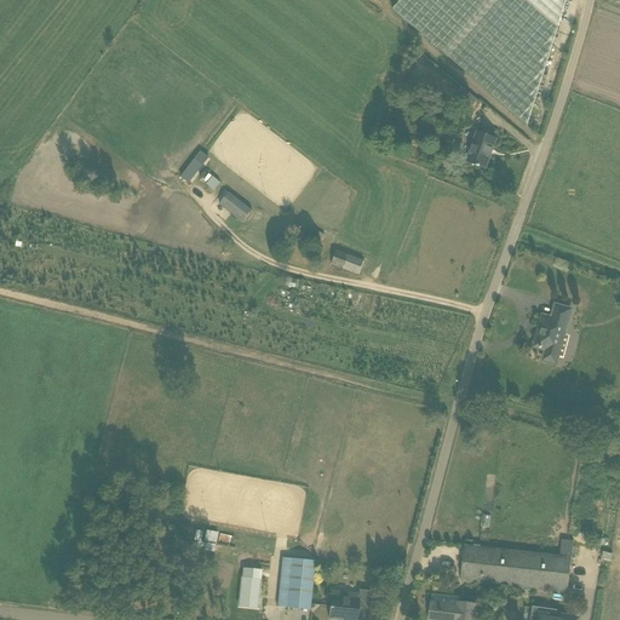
[(399,0),(391,10),(527,126),(566,0),(399,0)]
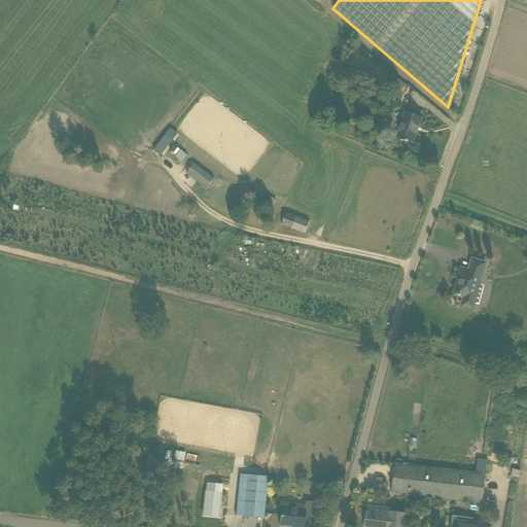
[(400,90),(405,84),(393,74),(388,79),(400,90)]
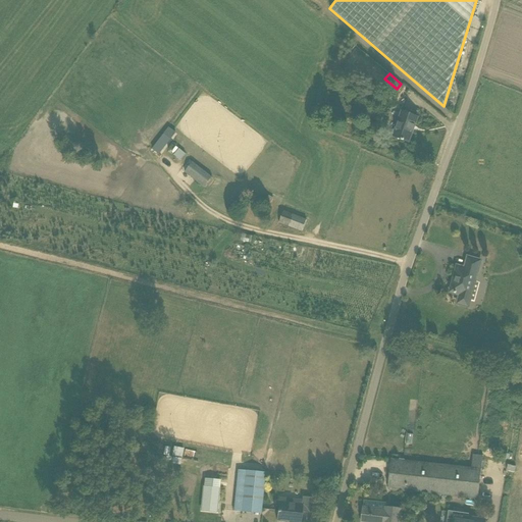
[(402,112),(393,137),(409,143),(415,126),(418,118),(402,112)]
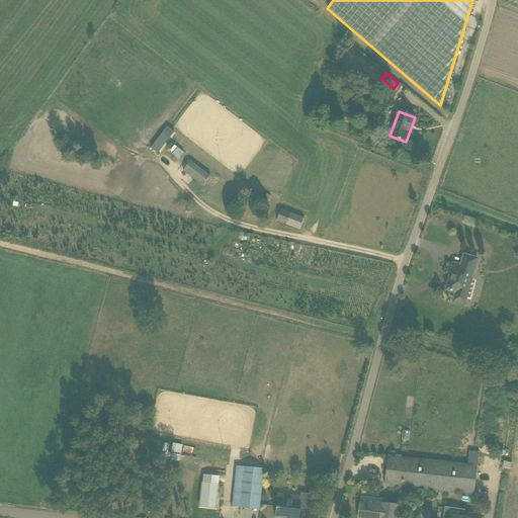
[(167,126),(150,147),(157,153),(174,132),(167,126)]
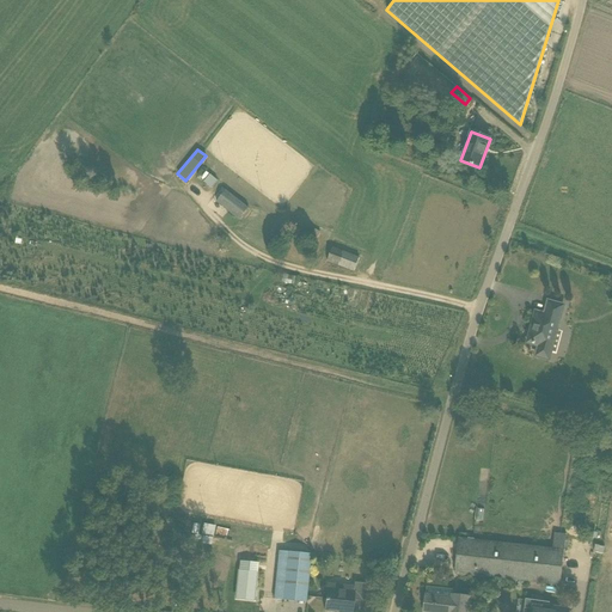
[(226,191),(216,202),(239,220),(249,208),(226,191)]
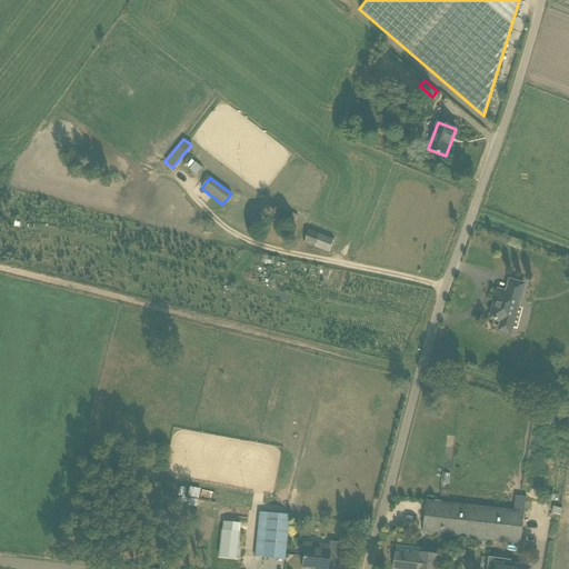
[(305,245),(330,253),(335,239),(310,230),(305,245)]
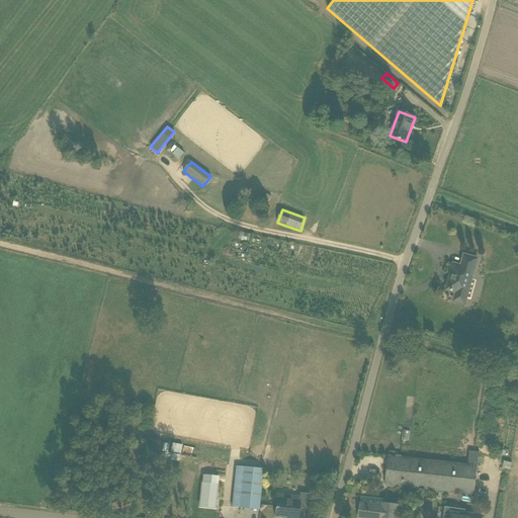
[(453,264),(446,290),(456,293),(453,301),(464,305),(478,259),(464,255),(461,266),(453,264)]
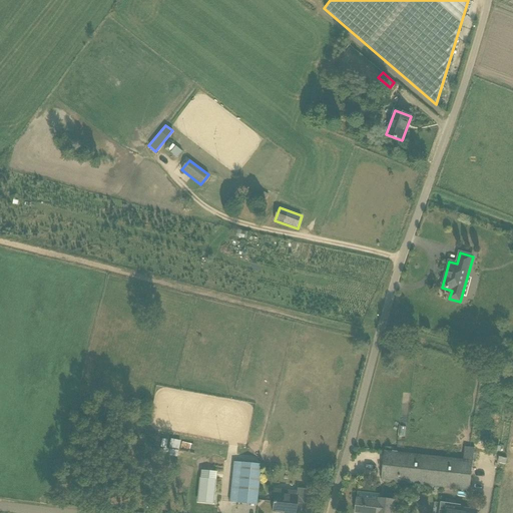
[(171,439),(168,450),(178,452),(180,441),(171,439)]
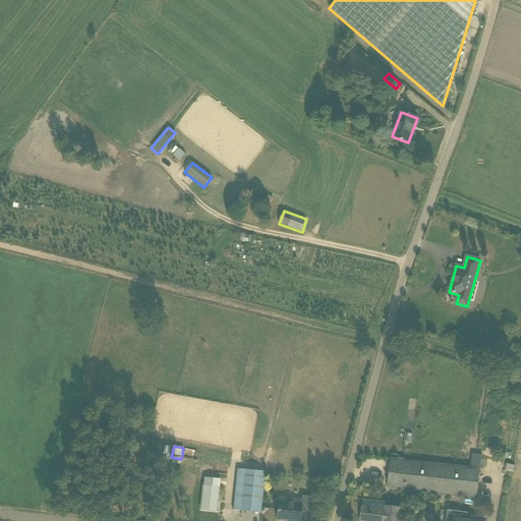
[(477,499),(481,454),(472,454),(471,468),(409,461),(408,471),(406,490),(477,499)]
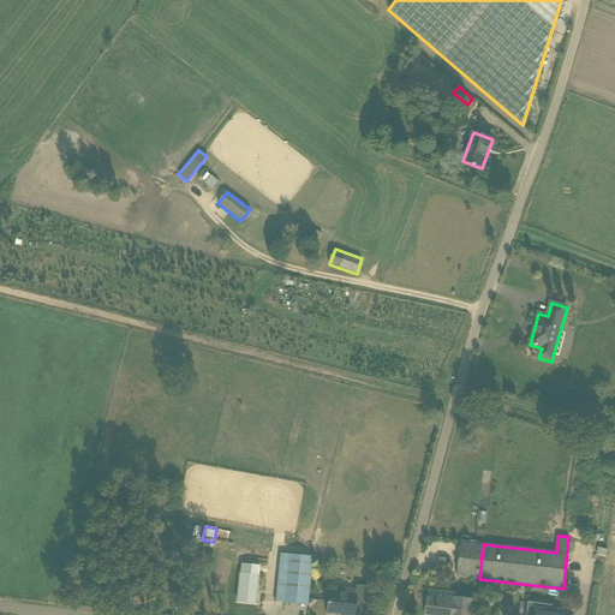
[(461,541),(457,577),(479,579),(482,556),(483,544),(461,541)]
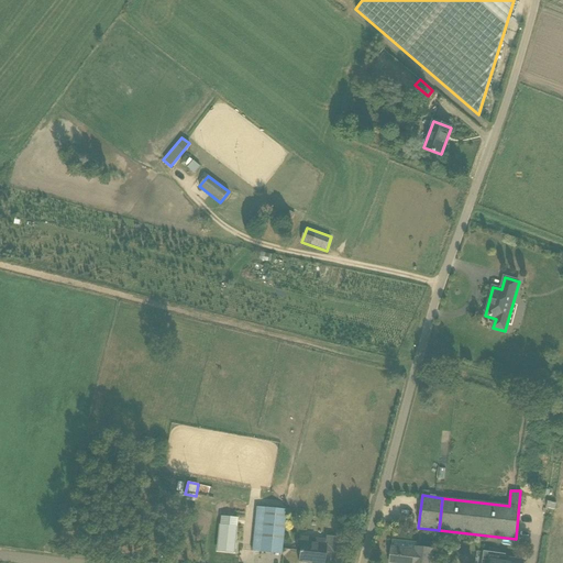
[(282,554),(286,510),(256,507),(252,551),(282,554)]
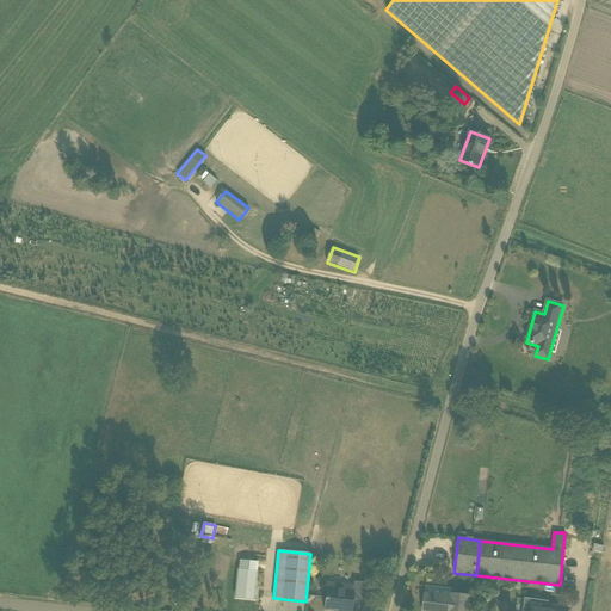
[(251,572),(248,594),(257,596),(257,602),(265,603),(266,603),(270,574),(269,574),(251,572)]
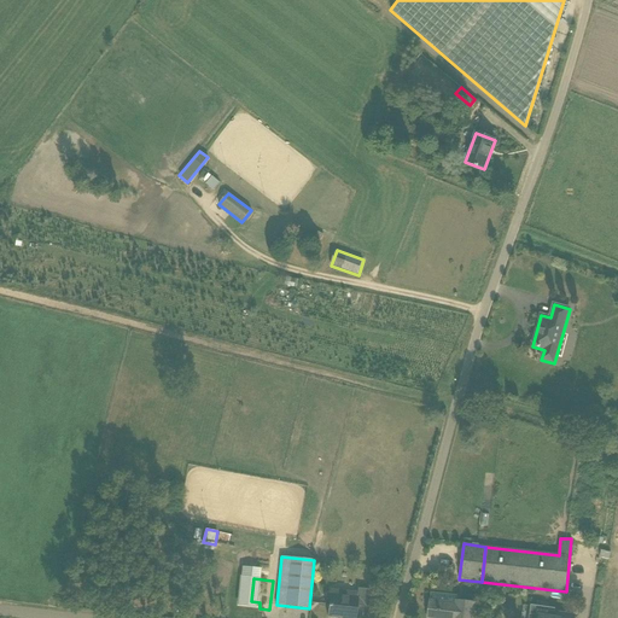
[(367,589),(357,588),(356,598),(330,594),(328,617),(342,617),(355,617),(356,606),(365,607),(367,589)]
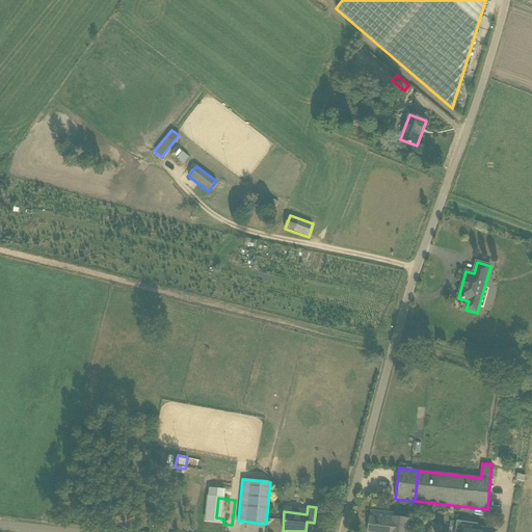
[(370,517),(368,531),(407,531),(409,520),(393,517),(393,520),(370,517)]
